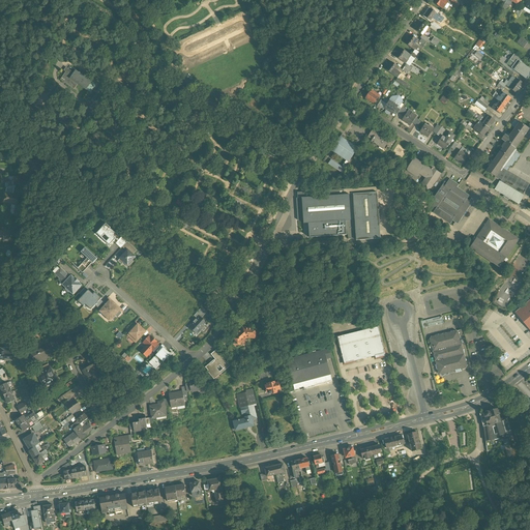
[(448,2),(445,0),(436,0),(435,3),(442,8),(441,8),(443,9),(444,9),(448,2)]
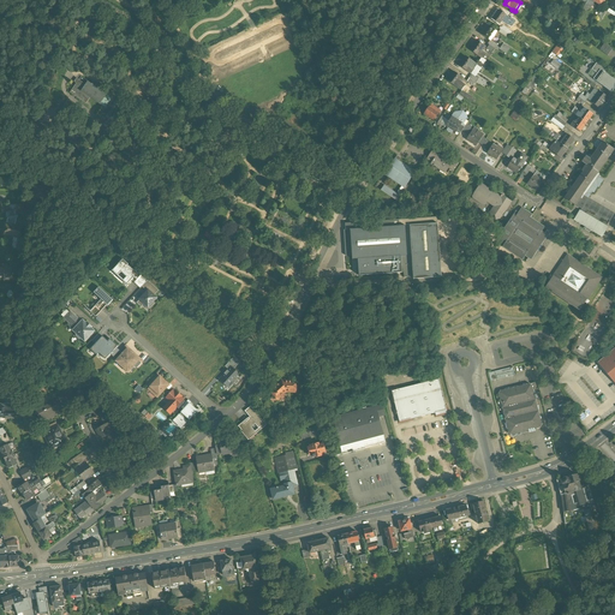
[(511,19),(499,10),(493,19),(500,24),(503,19),(505,21),(506,19),(509,22),(511,19)]
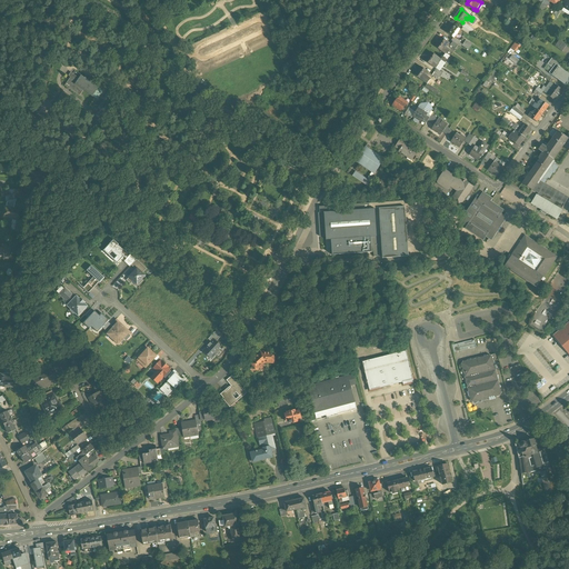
[(451,23),(446,32),(453,38),(457,33),(457,32),(459,29),(451,23)]
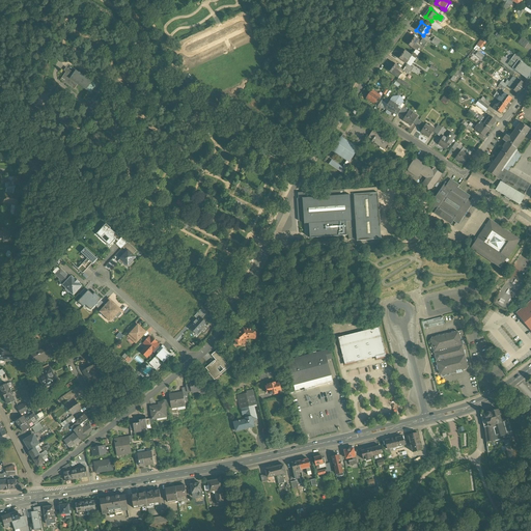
[(438,24),(435,22),(434,23),(432,25),(440,31),(442,28),(439,26),(438,24)]
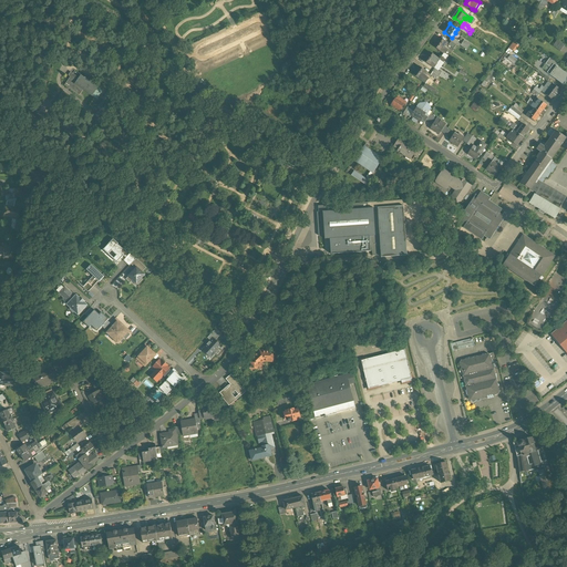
[(447,44),(440,38),(433,47),(444,53),(444,54),(449,49),(445,47),(447,44)]
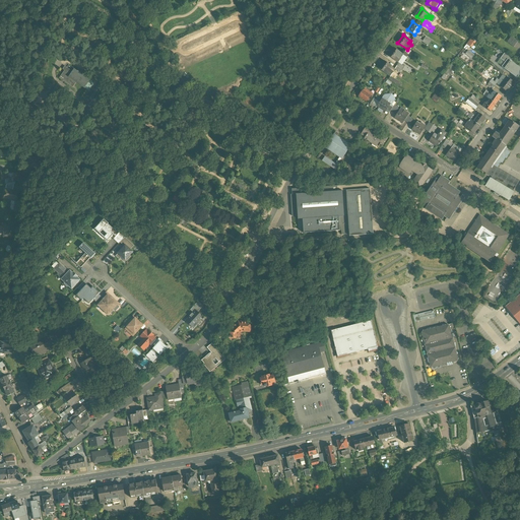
[(518,42),(511,37),(508,42),(515,47),(518,42)]
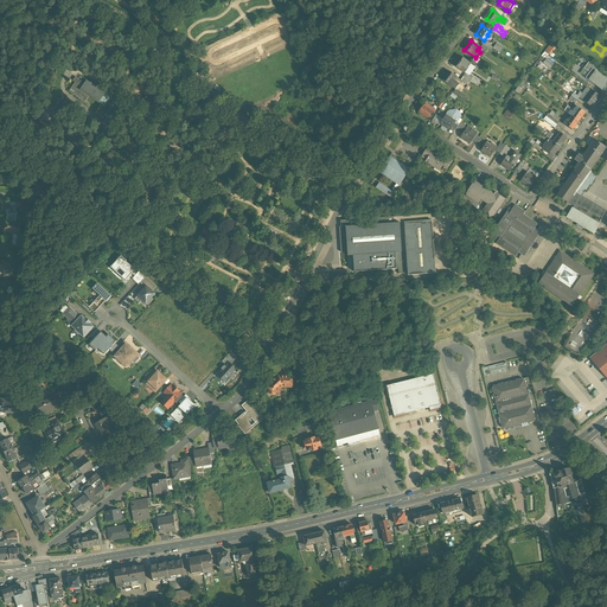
[(551,56),(556,49),(550,44),(545,51),(551,56)]
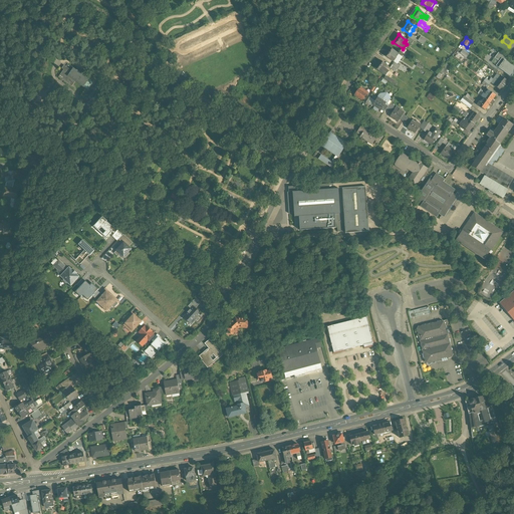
[(399,54),(389,47),(383,55),(394,62),(399,54)]
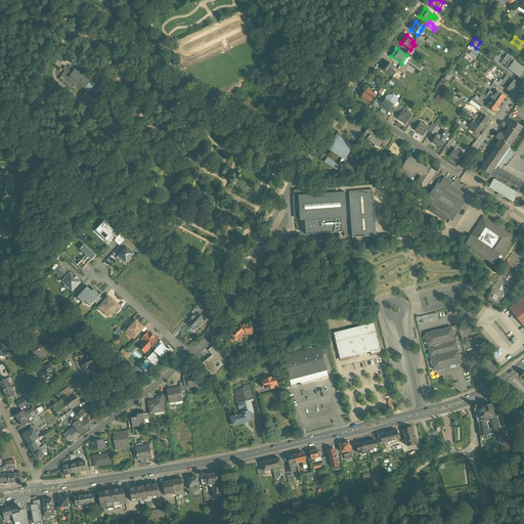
[(516,59),(509,53),(505,59),(509,62),(512,59),(514,61),(516,59)]
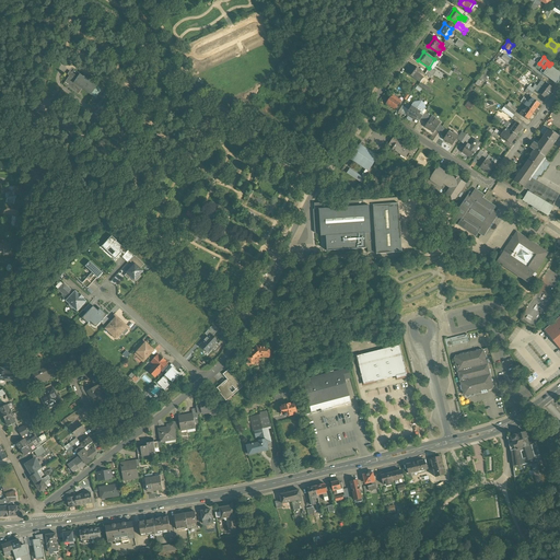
[(540,71),(557,83),(559,79),(559,73),(549,66),(547,63),(544,67),(540,71)]
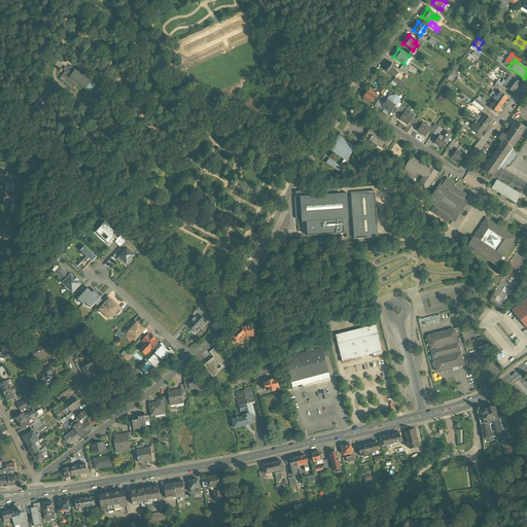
[(396,67),(389,62),(384,69),(395,78),(398,74),(394,71),(396,67)]
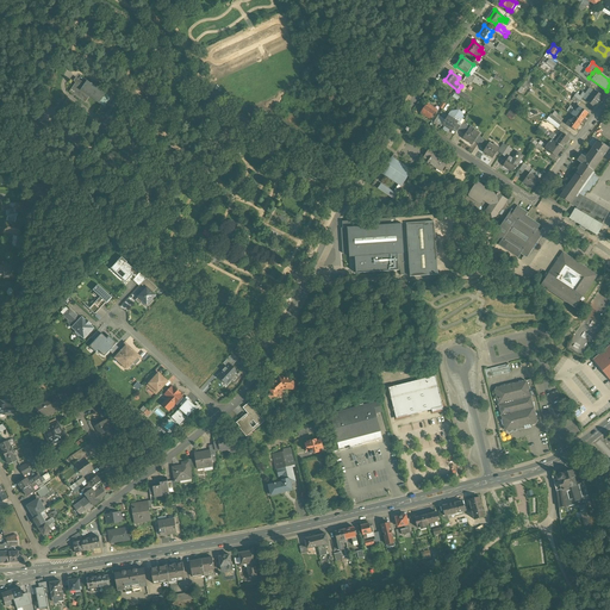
[(85,85),(76,78),(74,82),(76,83),(69,92),(86,104),(89,98),(80,91),(85,85)]
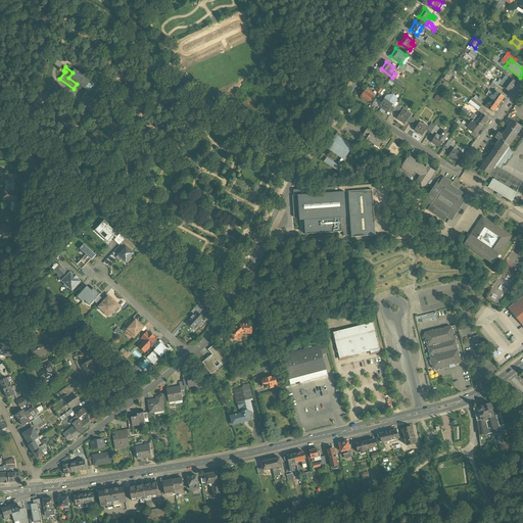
[(91,81),(75,69),(73,73),(68,78),(77,84),(85,89),(91,81)]
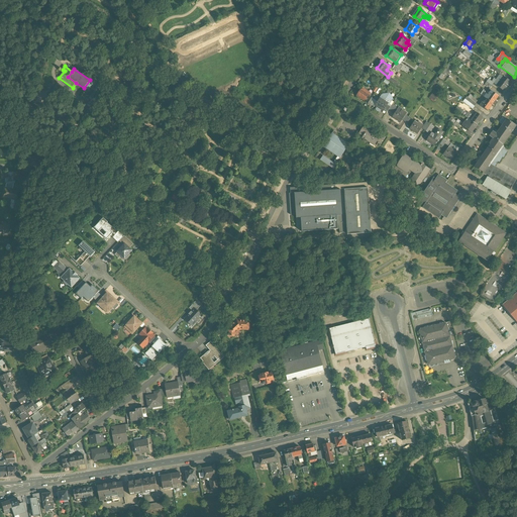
[(503,78),(500,75),(496,81),(494,80),(492,83),(494,84),(504,92),(511,83),(504,77),(503,78)]
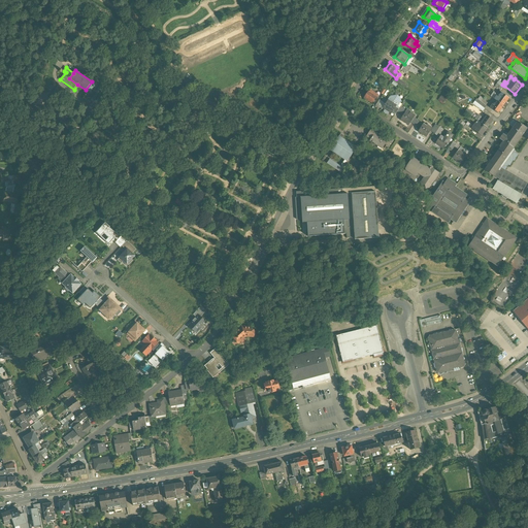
[(408,85),(396,78),(394,80),(406,89),(408,85)]
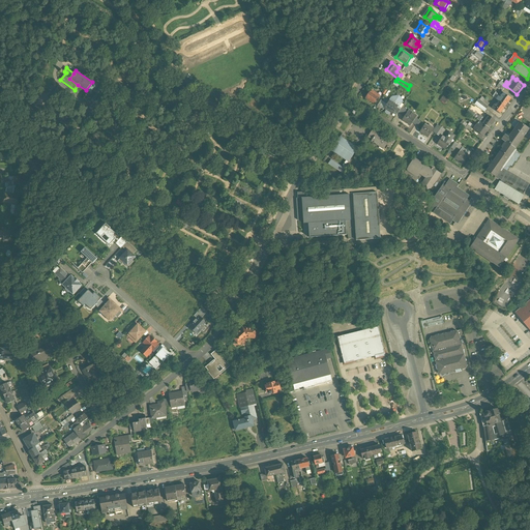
[(379,96),(372,91),(366,98),(374,104),(379,96)]
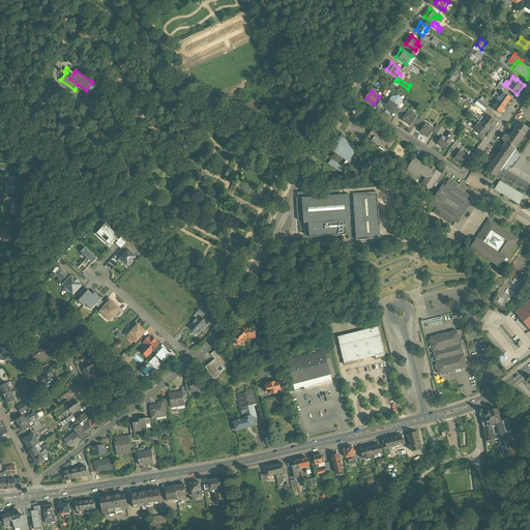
[(510,98),(501,92),(499,95),(498,96),(498,97),(496,99),(499,101),(505,107),(510,98)]
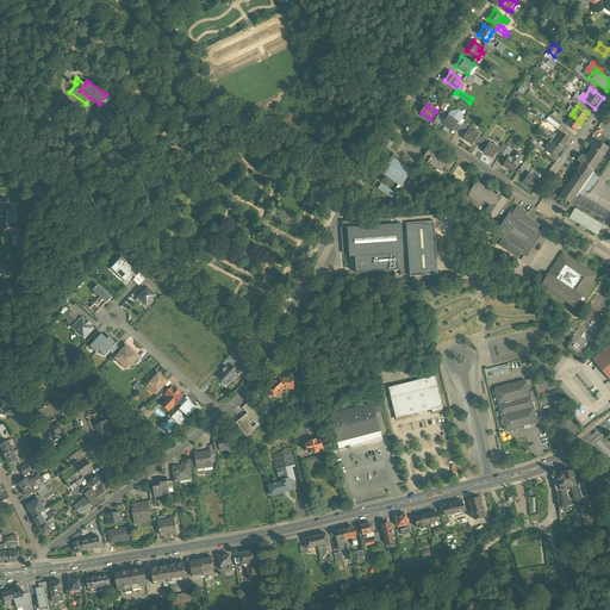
[(512,120),(516,114),(510,110),(506,116),(512,120)]
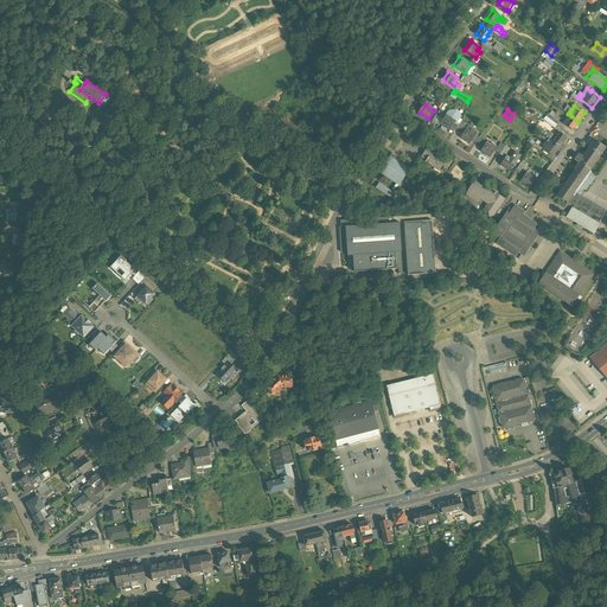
[(455,112),(451,113),(448,116),(452,120),(451,121),(455,125),(457,125),(461,117),(461,115),(455,112)]
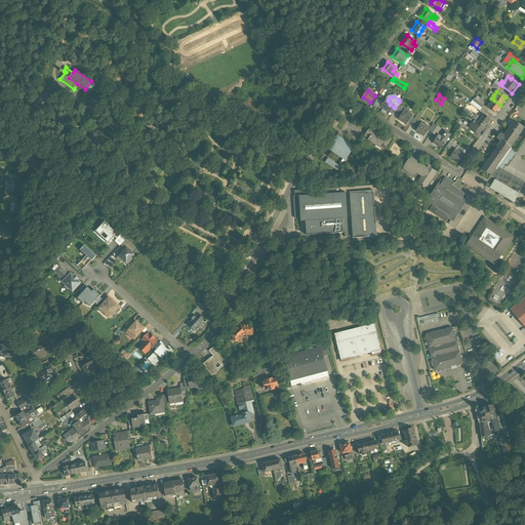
[(484,105),(475,97),(473,101),(483,108),(484,105)]
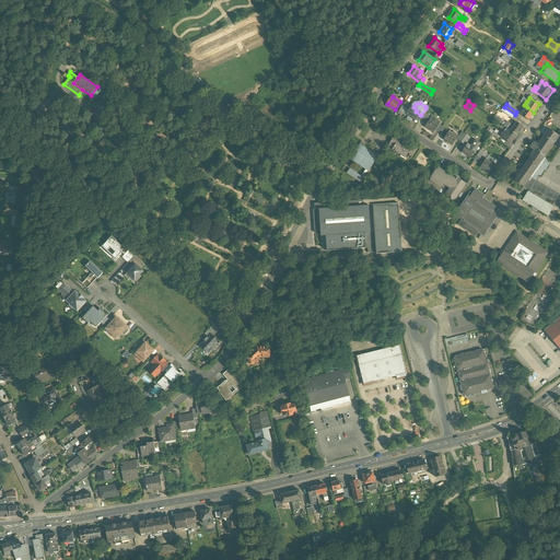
[(405,115),(409,109),(403,106),(399,112),(405,115)]
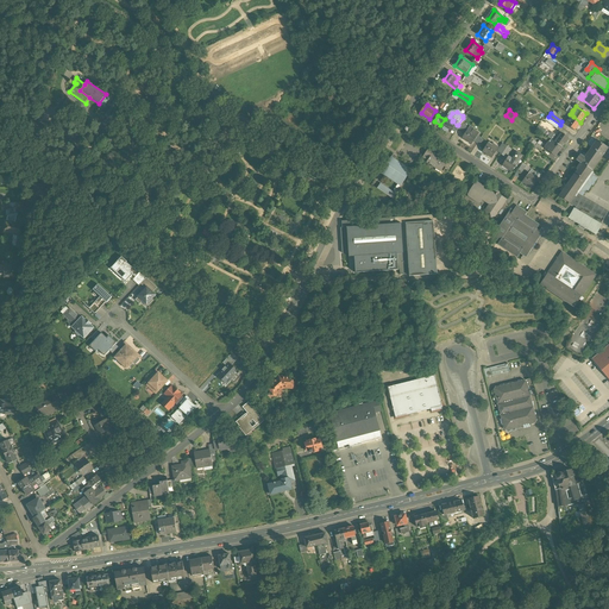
[(453,120),(450,117),(444,125),(450,130),(452,131),(457,125),(452,121),(453,120)]
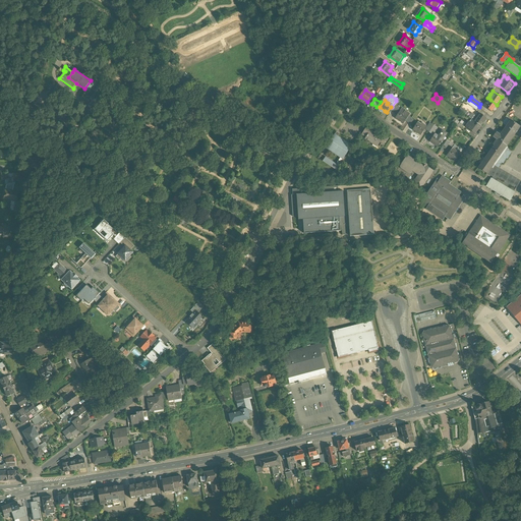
[(497,105),(490,100),(487,104),(486,104),(483,107),(490,112),(497,105)]
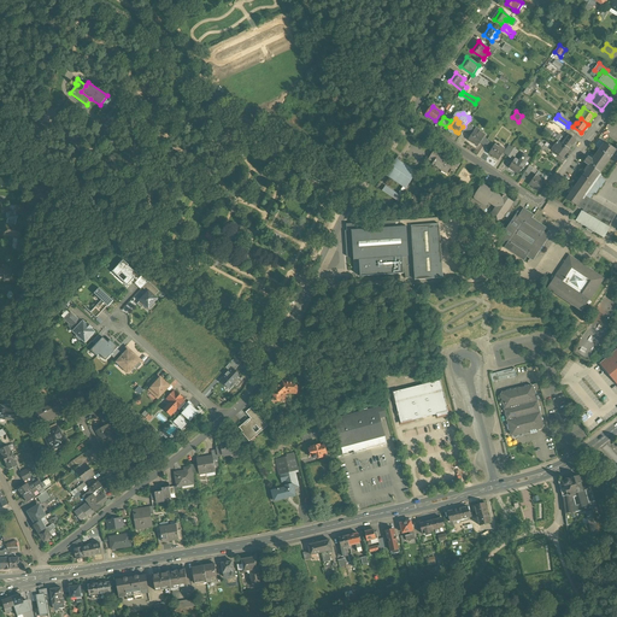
[(474,131),(466,127),(465,129),(463,131),(470,136),(474,131)]
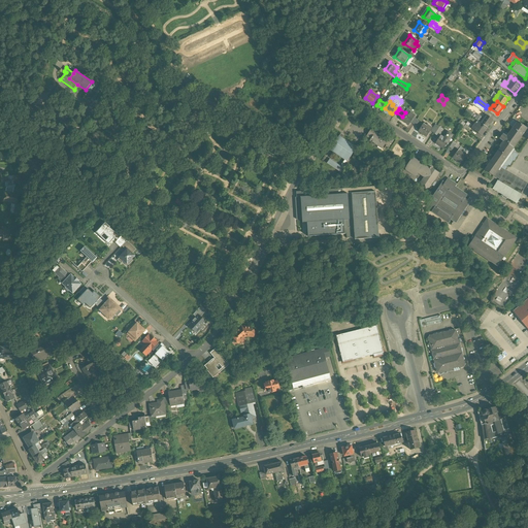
[(416,116),(410,112),(409,114),(405,112),(402,117),(401,120),(408,125),(416,116)]
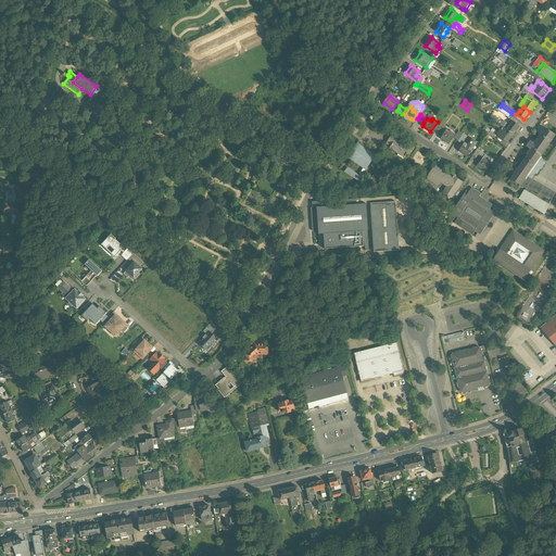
[(519,126),(512,121),(509,123),(505,128),(507,129),(514,134),(519,126)]
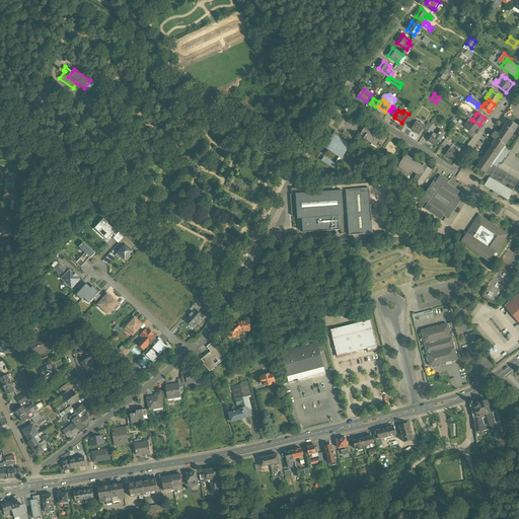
[(509,119),(498,135),(494,132),(491,137),(495,139),(491,144),(492,145),(476,167),(485,173),(486,172),(492,164),(496,167),(497,166),(500,162),(501,163),(504,157),(505,158),(509,153),(503,149),(518,126),(509,119)]
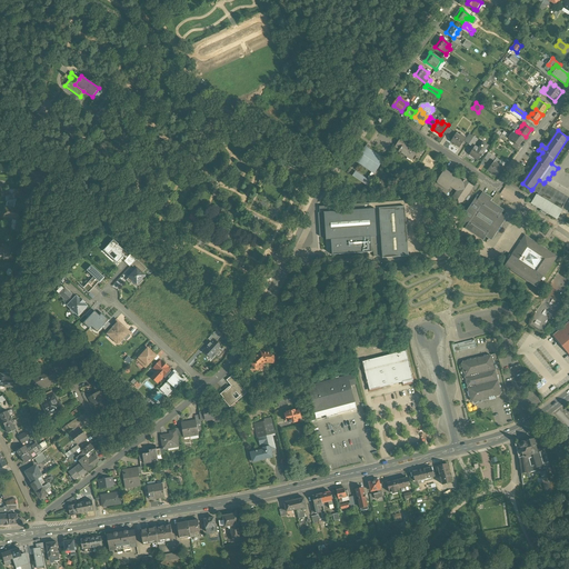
[(517,136),(516,137),(515,136),(511,139),(519,146),(526,137),(519,132),(517,136)]
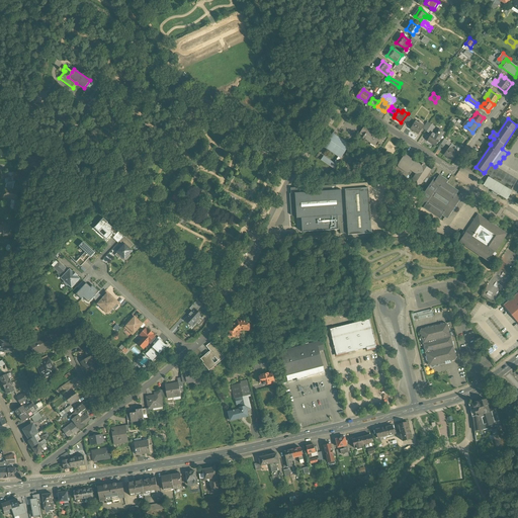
[(419,123),(416,121),(411,130),(418,135),(424,125),(419,122),(419,123)]
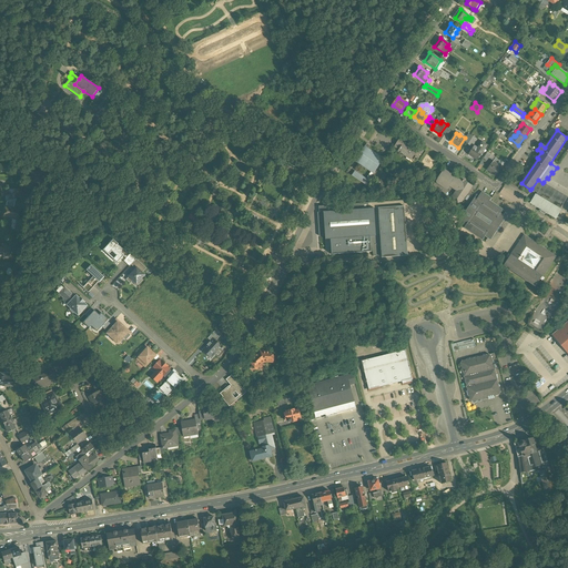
[(477,140),(472,135),(469,139),(467,143),(473,146),(477,140)]
